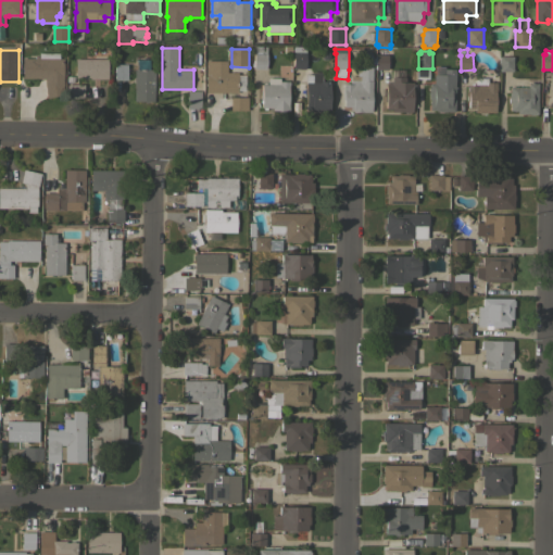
[(515,73),(501,73),(501,57),(504,57),(504,52),(512,52),(512,57),(515,57),(515,73)]
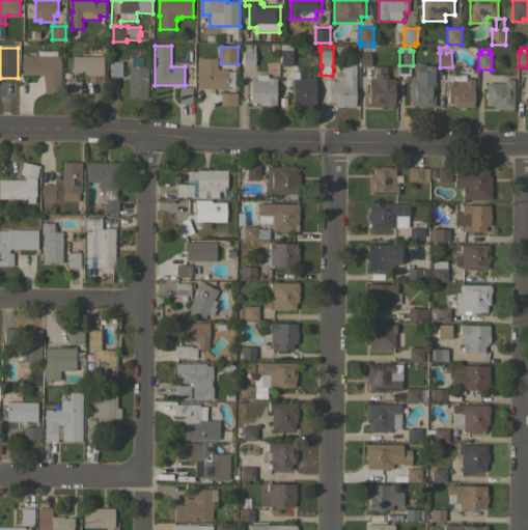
[(23,76),(24,56),(39,56),(39,51),(58,51),(58,57),(63,57),(62,86),(63,92),(47,94),(45,76),(23,76)]
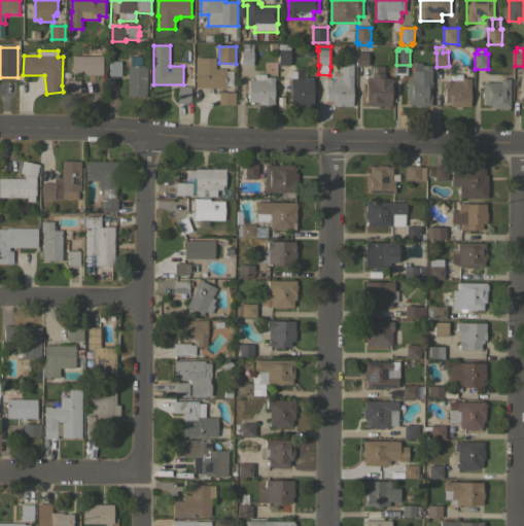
[(291,50),(291,66),(280,66),(280,50),(291,50)]
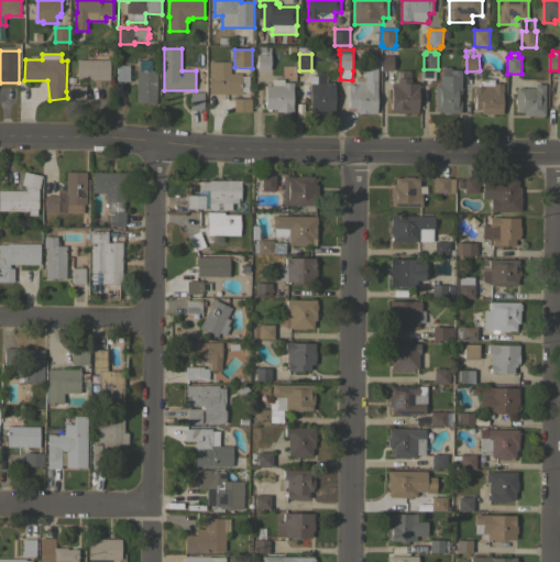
[(272,55),(272,70),(260,70),(260,55),(272,55)]
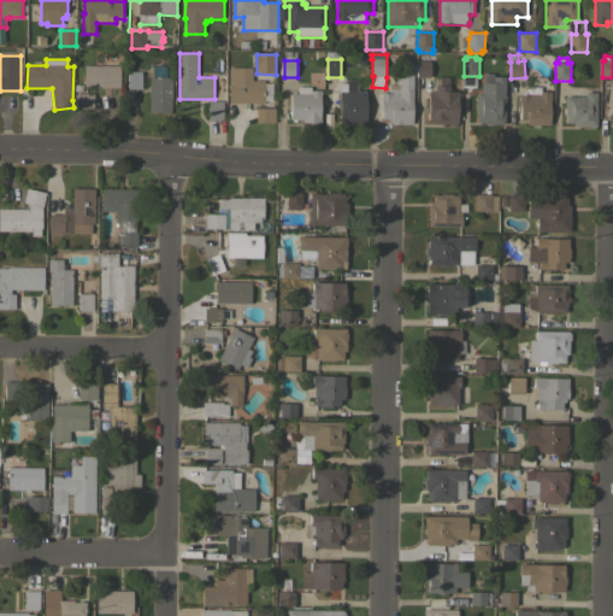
[(432,62),(432,78),(418,78),(418,62),(432,62)]
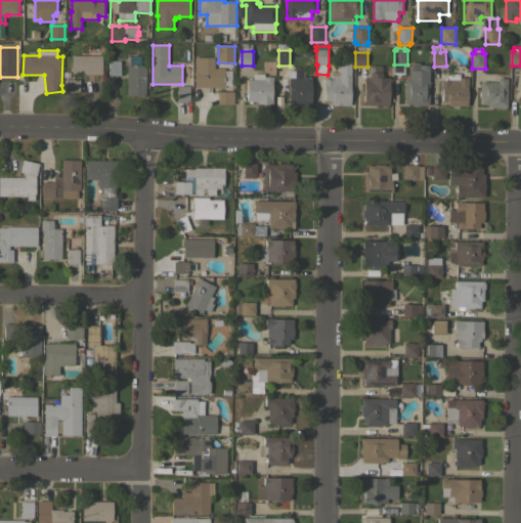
[(103,56),(103,76),(73,75),(73,55),(103,56)]
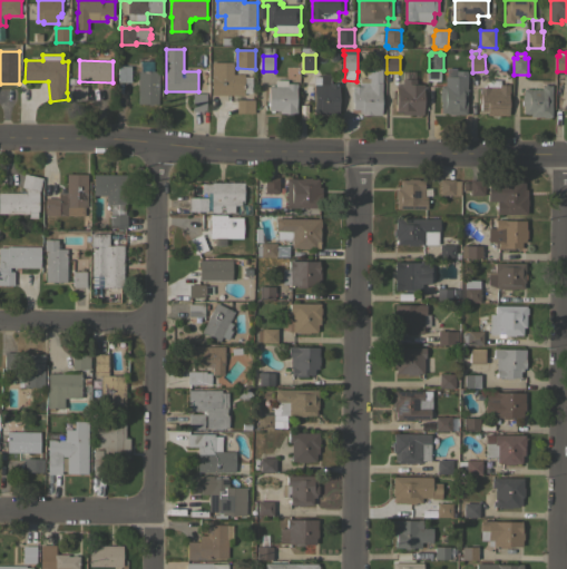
[(160,105),(139,105),(140,72),(143,72),(143,62),(155,62),(155,72),(162,72),(160,105)]
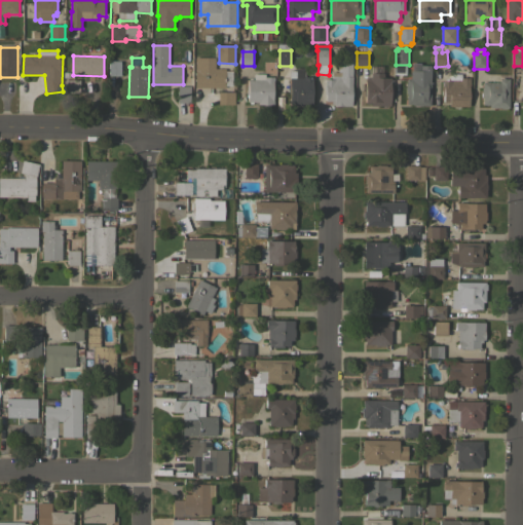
[(217,59),(217,70),(227,70),(227,72),(233,72),(233,86),(227,86),(227,88),(196,88),(196,58),(217,59)]
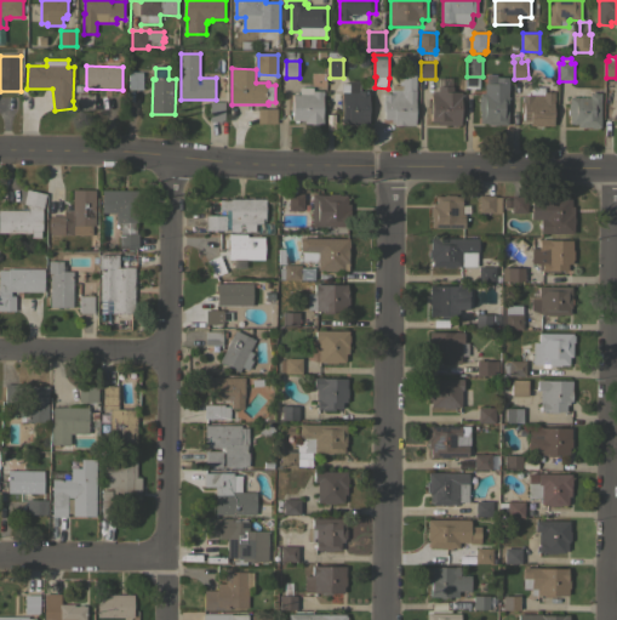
[(144,73),(144,91),(131,91),(131,73),(144,73)]
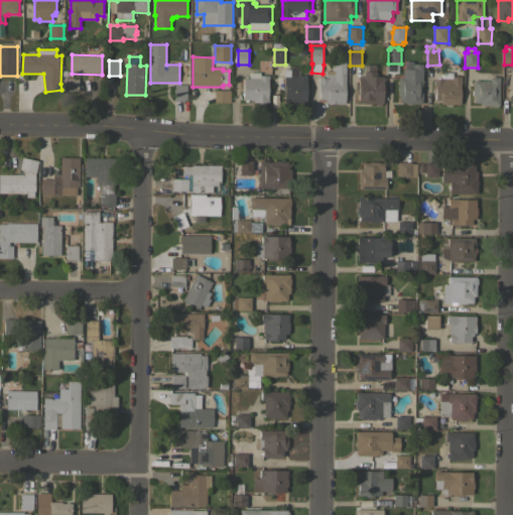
[(347,105),(329,105),(329,103),(327,103),(327,100),(321,100),(321,79),(327,79),(327,71),(336,72),(336,60),(348,60),(347,105)]
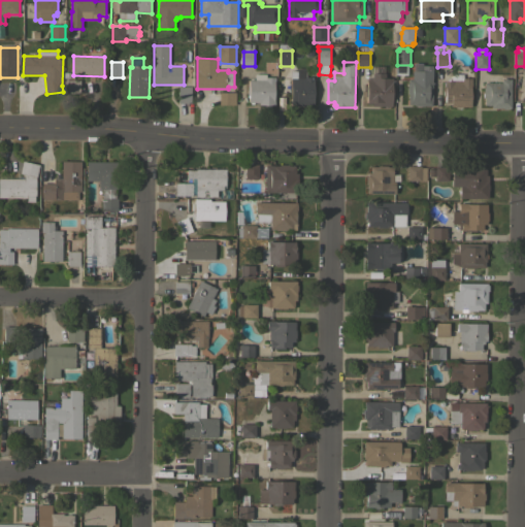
[(433,106),(416,106),(416,105),(409,105),(409,95),(408,95),(408,84),(409,84),(409,79),(414,79),(414,66),(434,66),(433,106)]
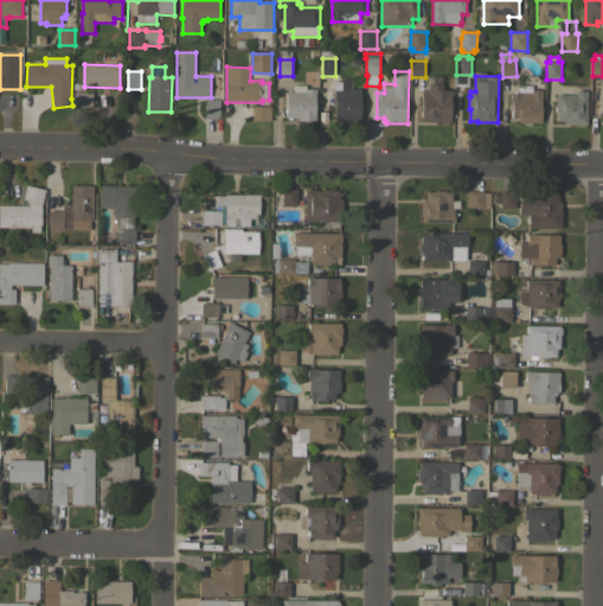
[(335,82),(342,82),(342,81),(353,81),(353,90),(363,90),(363,94),(363,122),(342,122),(342,121),(335,121),(335,82)]
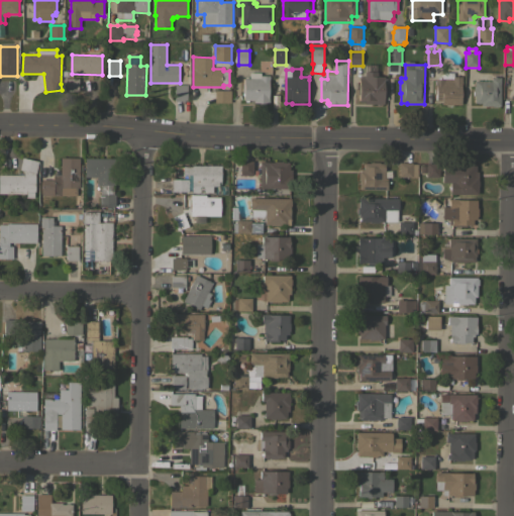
[(263,74),(263,77),(271,77),(271,81),(270,104),(255,104),(255,101),(245,101),(245,79),(250,79),(251,73),(263,74)]
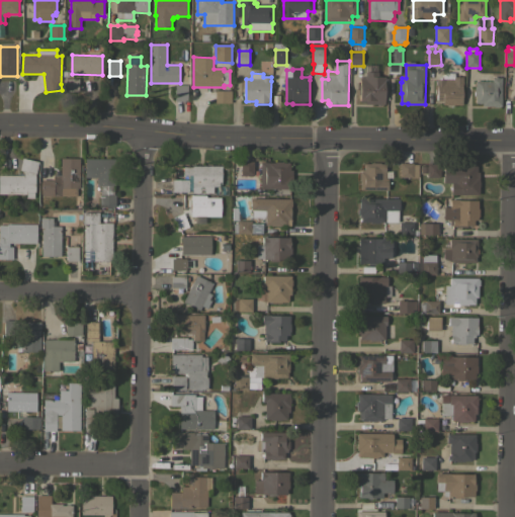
[(385,104),(382,104),(382,105),(367,105),(367,102),(361,102),(361,80),(362,80),(362,77),(366,77),(366,73),(379,73),(379,77),(387,77),(385,104)]
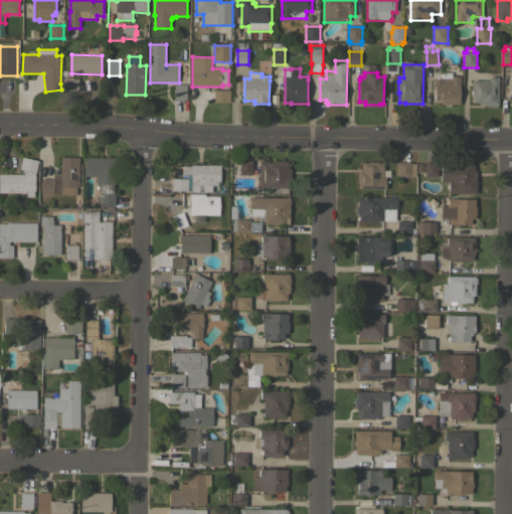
[(452,105),(452,106),(445,106),(445,105),(441,105),(441,101),(436,101),(436,95),(435,95),(435,82),(436,82),(436,79),(438,79),(438,77),(441,77),(441,79),(443,79),(443,72),(453,72),(453,77),(462,77),(462,86),(461,86),(461,105),(452,105)]
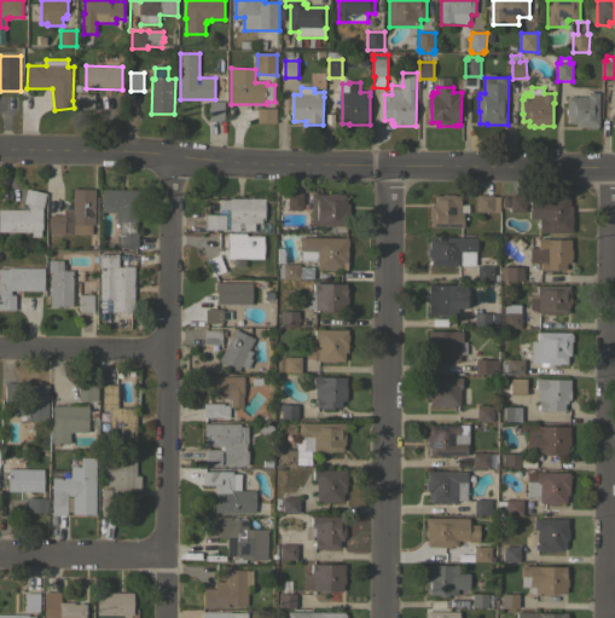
[(601,128),(598,127),(598,130),(591,130),(591,127),(578,127),(578,125),(569,125),(569,116),(568,116),(568,104),(569,104),(569,98),(575,98),(575,88),(591,88),(591,93),(601,93),(601,128)]
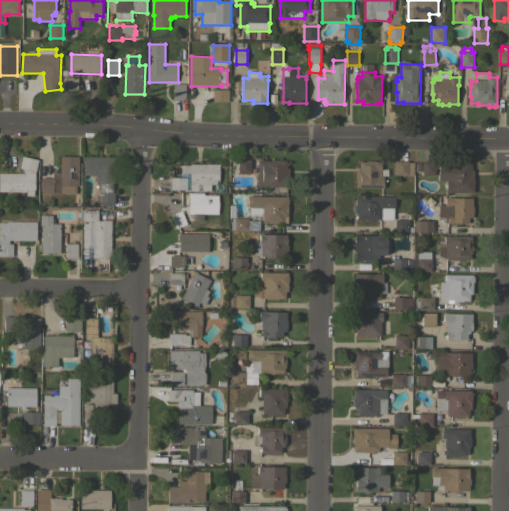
[(80,78),(80,91),(63,91),(63,78),(80,78)]
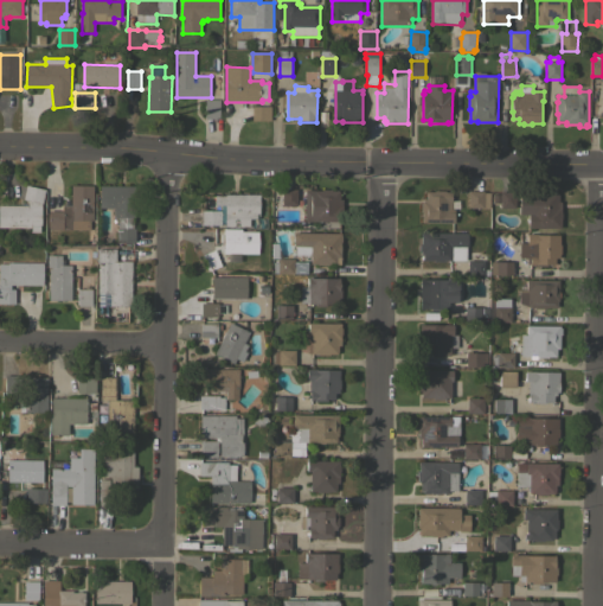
[(222,120),(206,120),(207,100),(222,100),(222,120)]
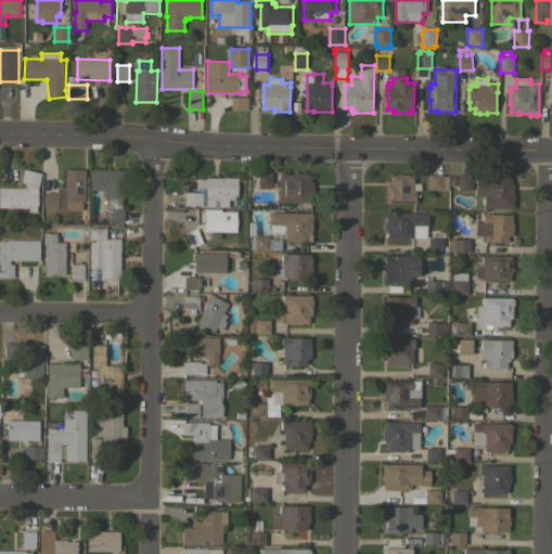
[(249,98),(249,111),(232,111),(232,98),(249,98)]
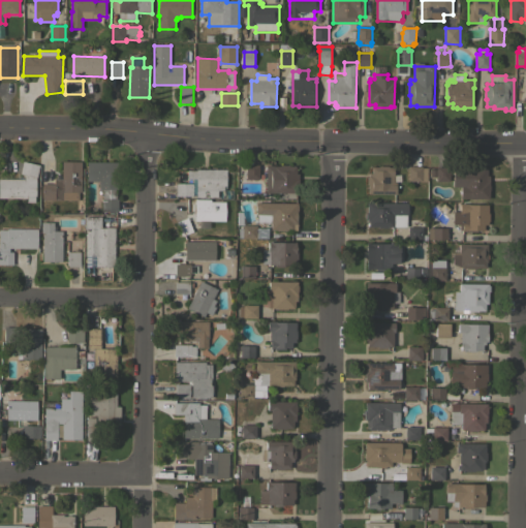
[(41,166),(38,179),(38,197),(36,197),(36,203),(29,203),(29,198),(0,198),(0,179),(26,180),(26,176),(22,175),(24,162),(41,166)]
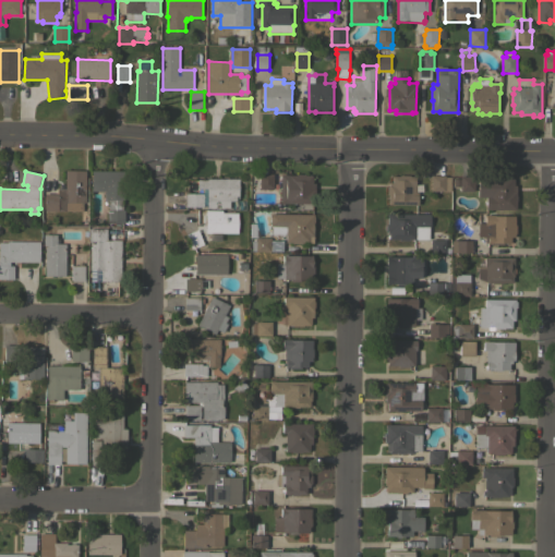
[(87,204),(84,204),(84,213),(46,212),(47,194),(59,194),(59,190),(67,190),(68,171),(87,171),(87,204)]
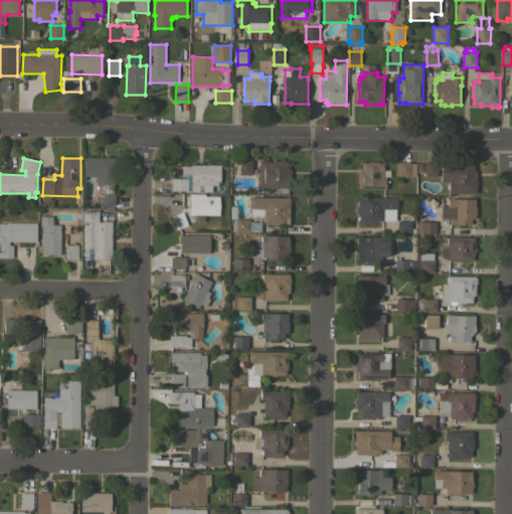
[(117,158),(116,185),(115,185),(115,194),(117,194),(117,207),(101,207),(101,194),(102,194),(102,185),(98,185),(98,177),(87,177),(87,158),(117,158)]
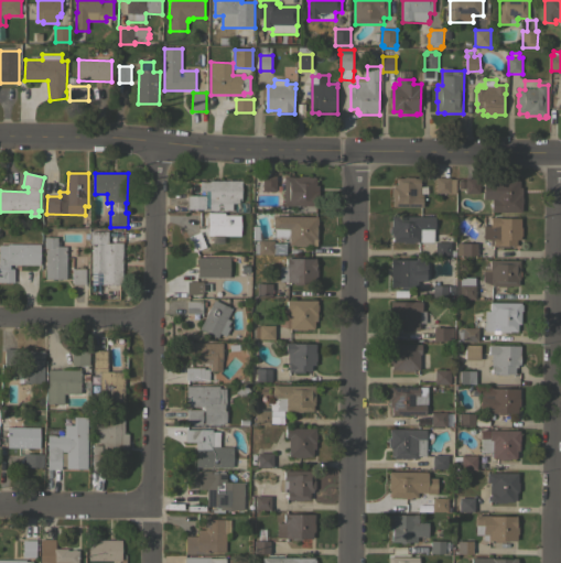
[(278,192),(263,192),(263,176),(278,176),(278,192)]
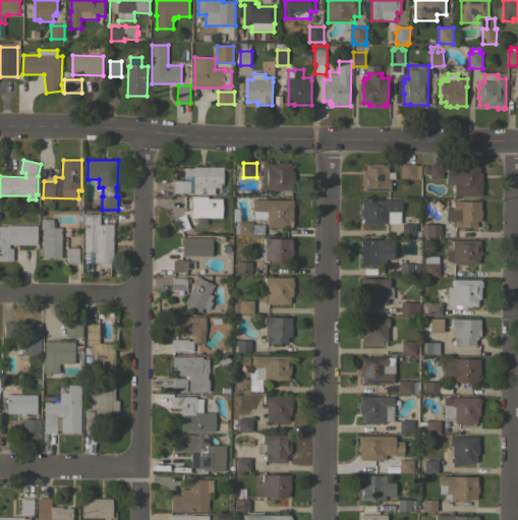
[(264,164),(278,164),(286,164),(286,165),(293,165),(293,172),(296,172),(295,190),(275,190),(275,191),(264,191),(264,164)]
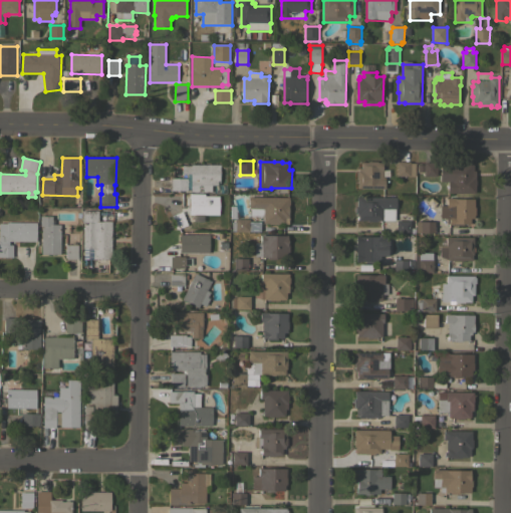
[(358,190),(358,181),(357,181),(358,173),(358,172),(359,172),(360,170),(362,170),(362,163),(369,163),(369,162),(378,162),(378,163),(384,163),(384,170),(385,170),(385,181),(387,181),(387,190),(358,190)]
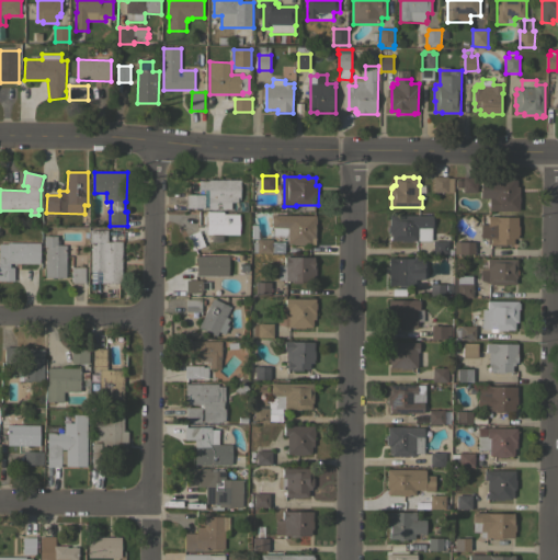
[(450,178),(450,179),(455,179),(455,193),(448,193),(448,194),(445,194),(445,193),(434,193),(435,178),(450,178)]
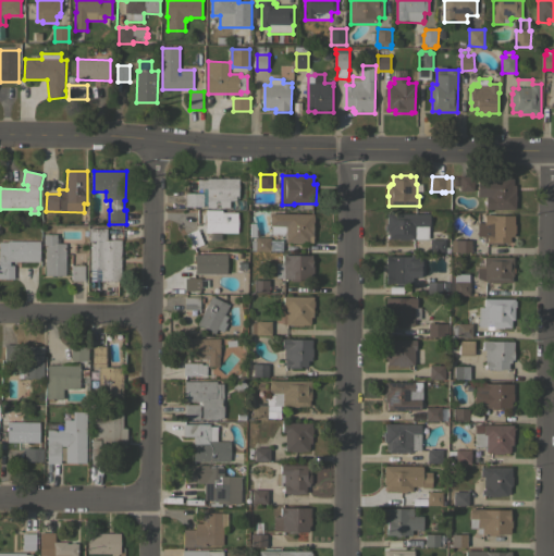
[(462,177),(476,177),(476,192),(462,192),(462,177)]
